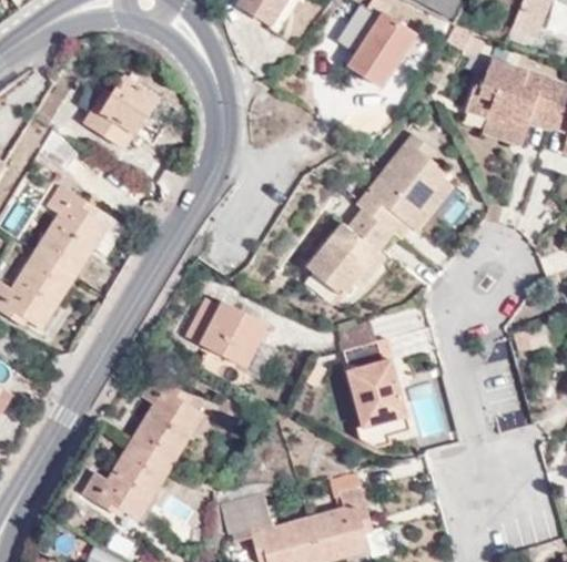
[(238,0),(270,21),(283,0),(238,0)]
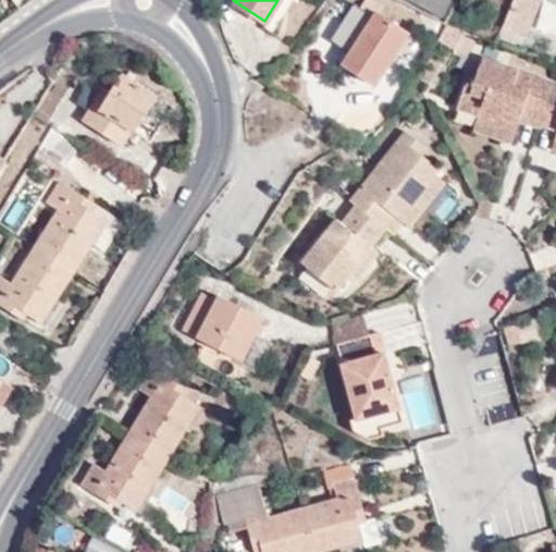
[(407,0),(439,15),(446,0),(407,0)]
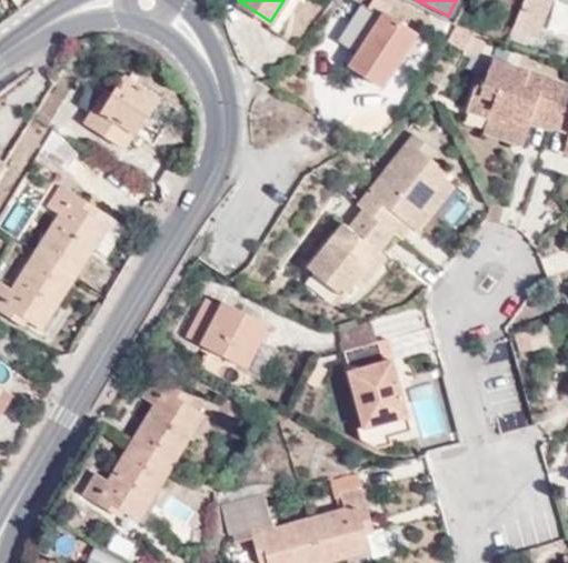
[(520,0),(511,28),(536,36),(546,0),(520,0)]
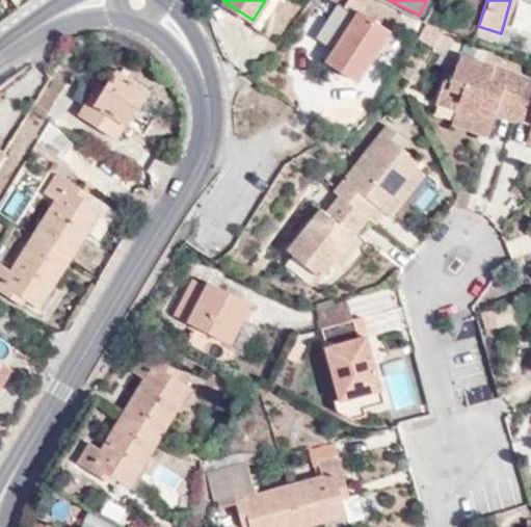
[(327,57),(359,77),(388,28),(357,9),(327,57)]
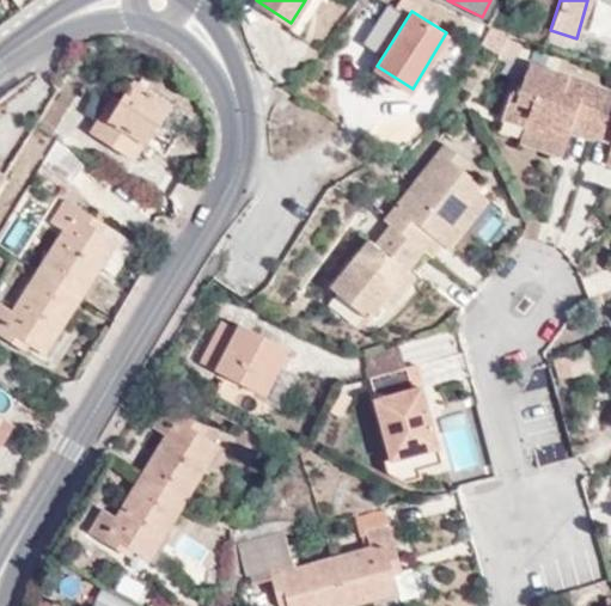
[(493,22),(484,38),(513,54),(521,37),(493,22)]
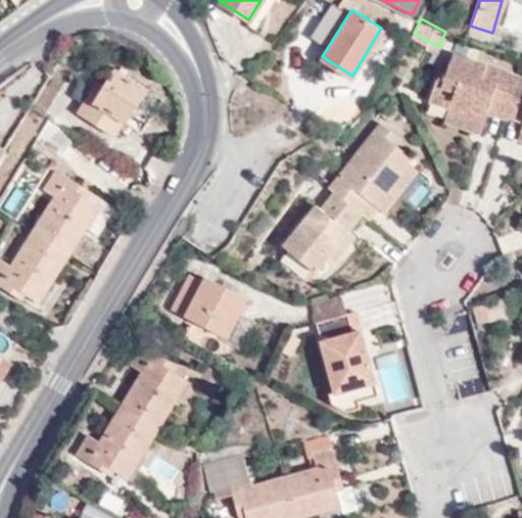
[(517,111),(521,96),(521,65),(466,46),(459,63),(446,58),(437,86),(458,92),(454,110),(491,122),(499,104),(517,111)]
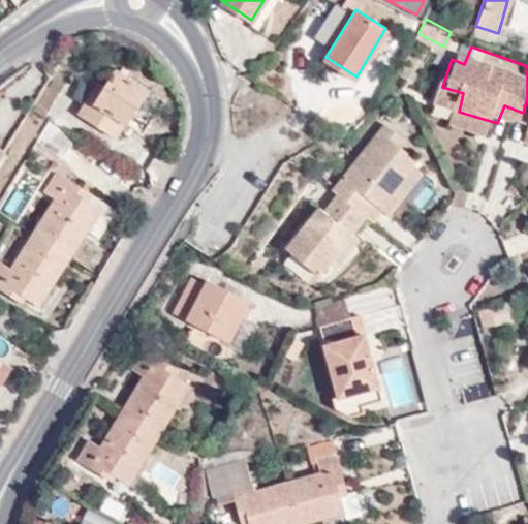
[(76,113),(115,136),(124,121),(128,123),(148,87),(117,68),(95,103),(86,96),(76,113)]
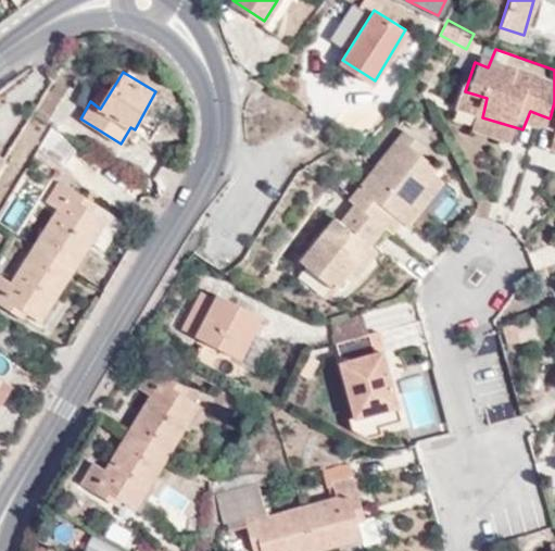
[(77,98),(89,104),(98,88),(87,82),(77,98)]
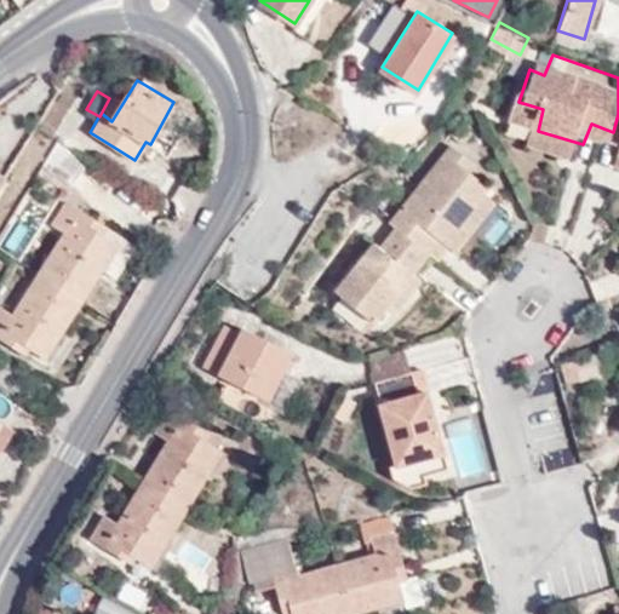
[(85,161),(55,142),(38,168),(69,187),(85,161)]
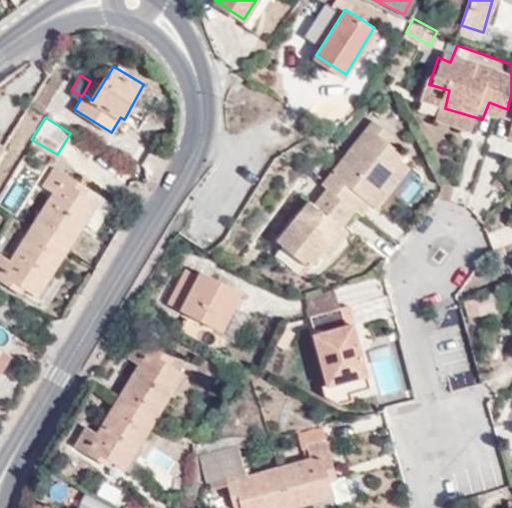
[(385,121),(327,180),(334,188),(359,212),(365,218),(376,205),(382,208),(393,195),(383,187),(410,158),(411,157),(396,142),(401,136),(385,121)]
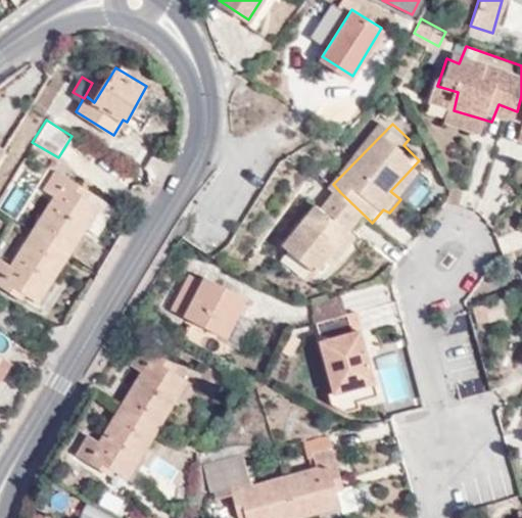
[(428,171),(418,161),(390,191),(400,199),(428,171)]
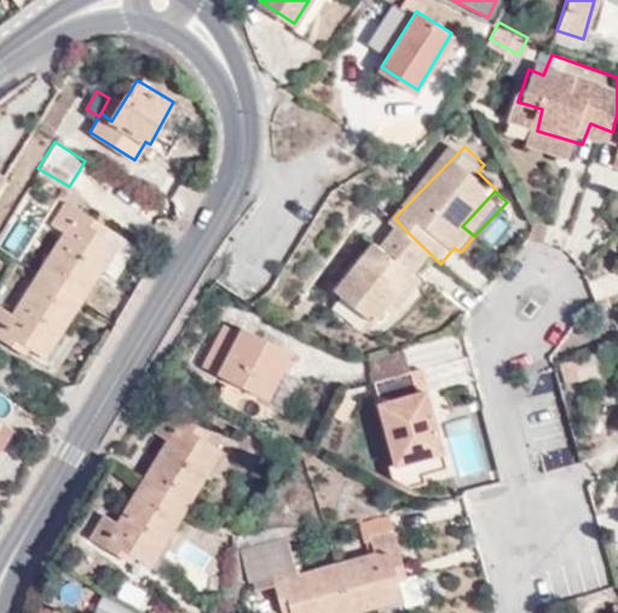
[(29,272),(80,304),(103,267),(111,272),(131,242),(61,197),(45,224),(58,231),(29,272)]
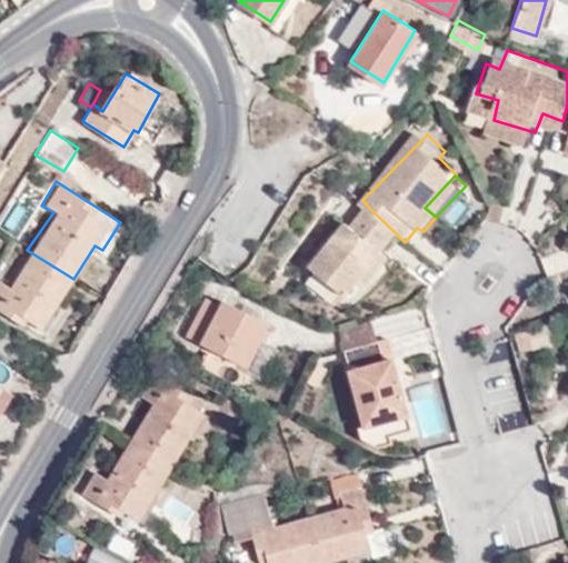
[(398,235),(370,209),(356,224),(346,218),(302,262),(336,293),(345,282),(355,290),(388,257),(384,250),(398,235)]
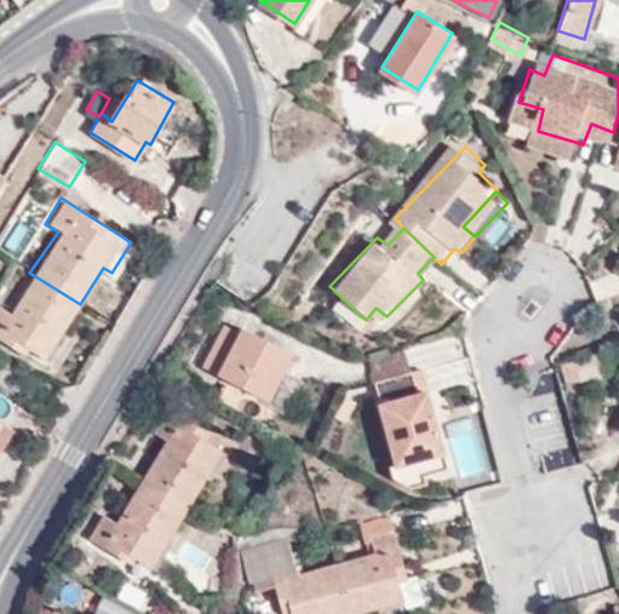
[(18,258),(27,263),(35,251),(27,245),(18,258)]
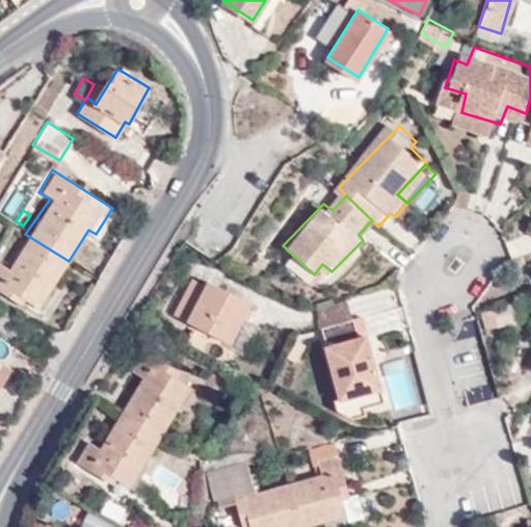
[(38,308),(69,261),(25,234),(3,268),(0,266),(0,291),(12,299),(18,294),(38,308)]
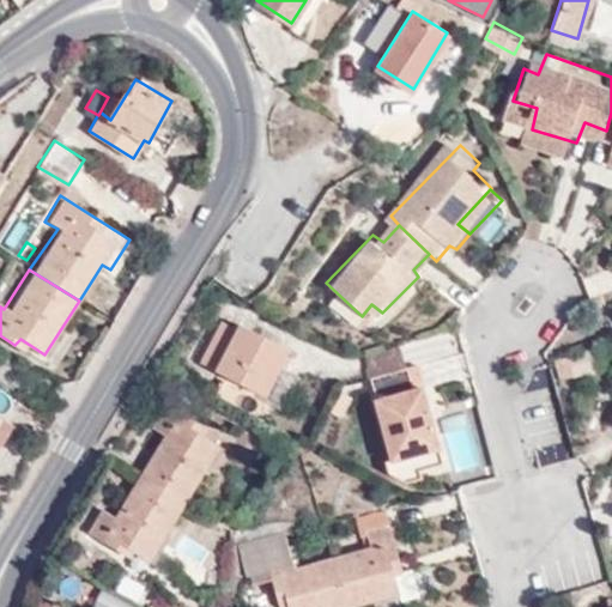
[(204,365),(272,400),(284,381),(298,352),(252,326),(248,332),(226,320),(204,365)]
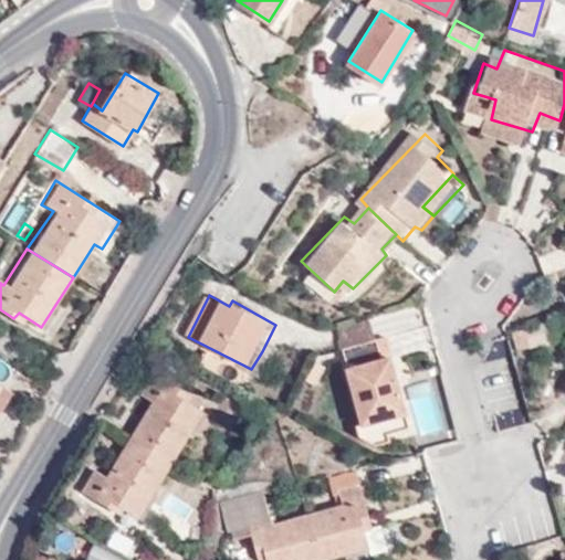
[(551,342),(542,317),(523,324),(531,348),(551,342)]
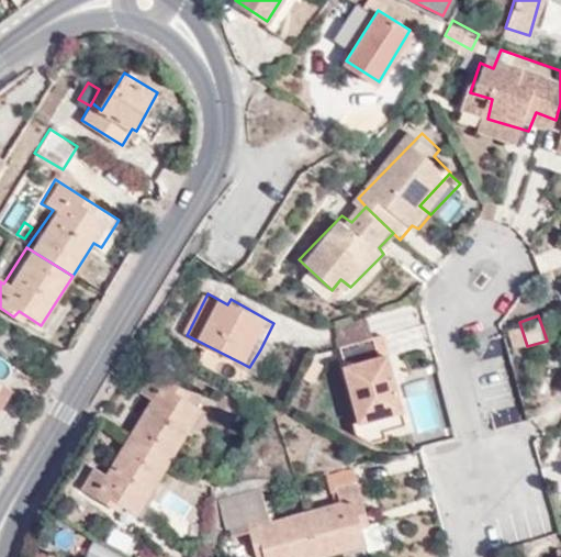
[(367,319),(331,326),(333,348),(344,347),(369,342),(367,319)]
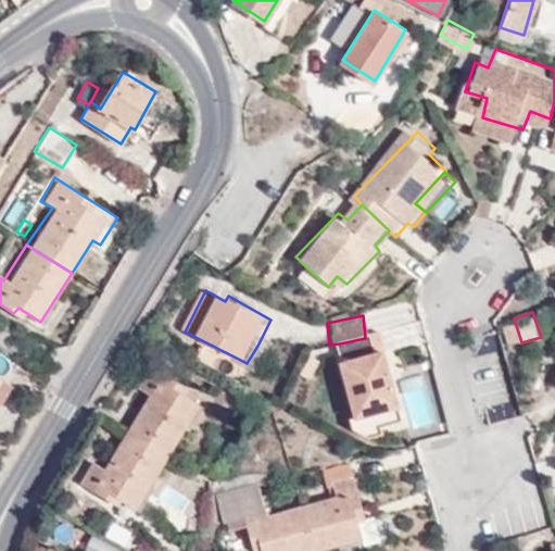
[(514,318),(496,327),(501,349),(521,342),(514,318)]
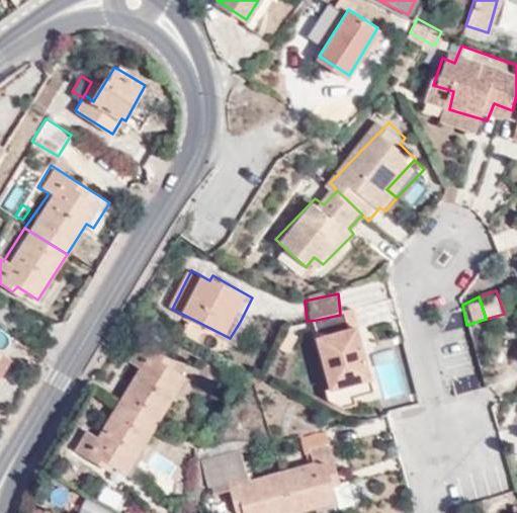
[(340,315),(317,320),(327,369),(316,397),(347,412),(363,407),(361,394),(377,390),(361,310),(340,315)]
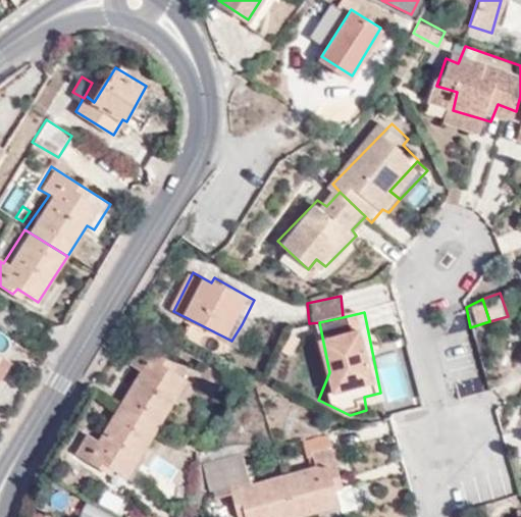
[(242,324),(231,341),(243,346),(252,329),(242,324)]
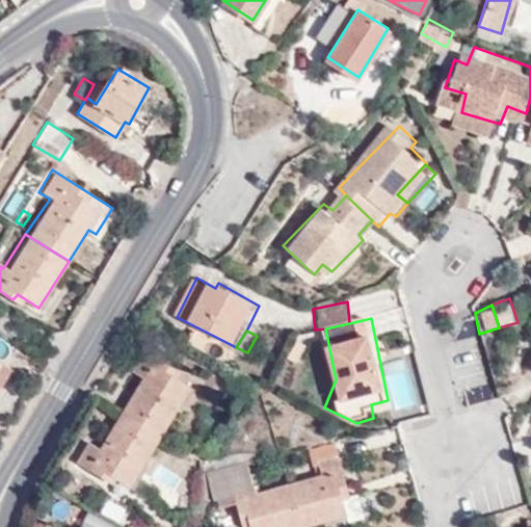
[(405,351),(383,357),(396,410),(418,404),(405,351)]
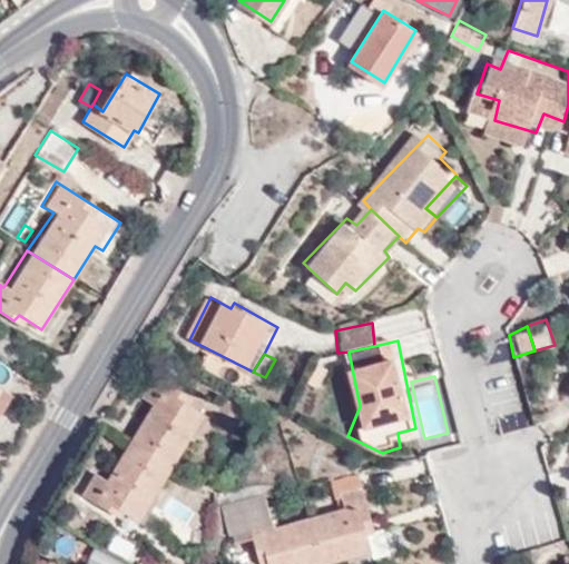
[(151,406),(130,441),(169,467),(202,417),(177,404),(182,394),(155,378),(141,399),(151,406)]
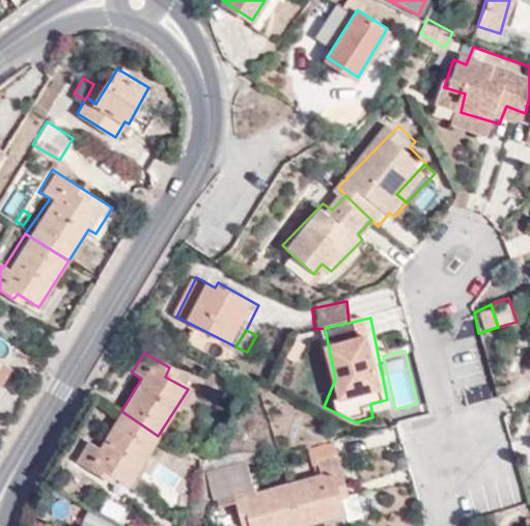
[(158,436),(121,411),(96,452),(85,446),(76,464),(100,478),(105,472),(127,483),(158,436)]
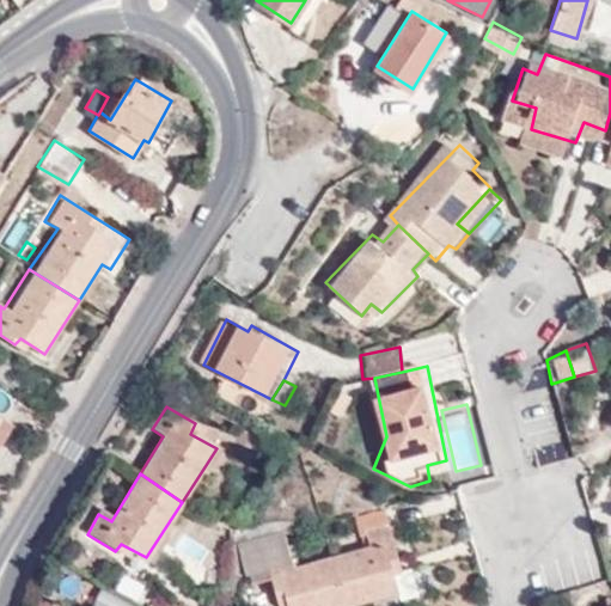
[(358,518),(362,536),(391,525),(386,510),(358,518)]
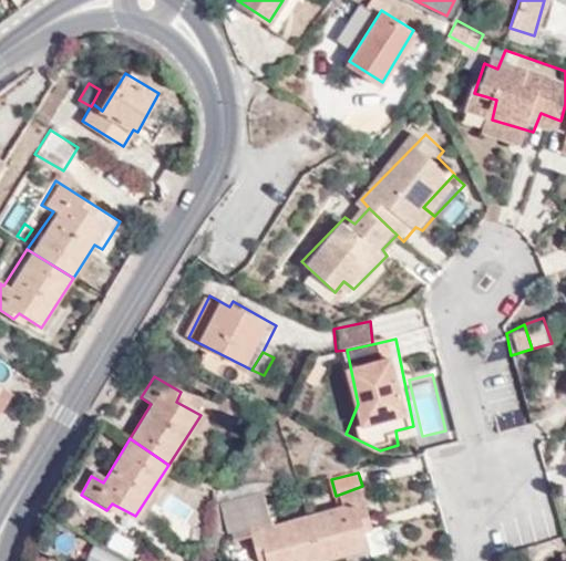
[(338,507),(306,516),(318,560),(328,560),(369,550),(360,519),(370,515),(362,486),(336,496),(338,507)]
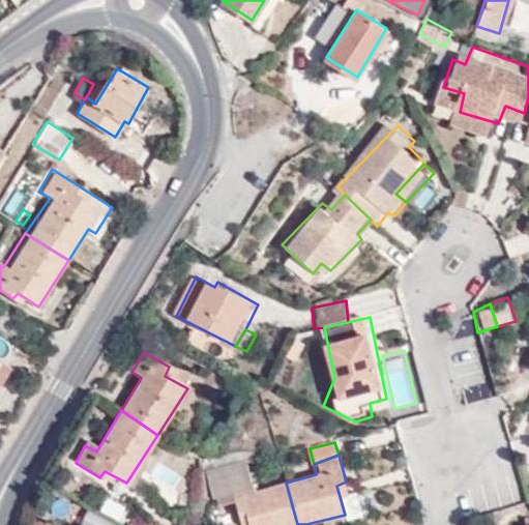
[(297,524),(286,483),(257,490),(251,468),(208,478),(217,518),(247,512),(251,524),(297,524)]
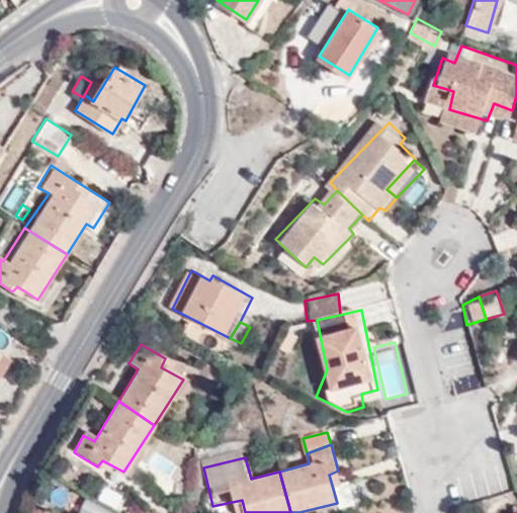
[(65,488),(52,482),(47,491),(61,497),(65,488)]
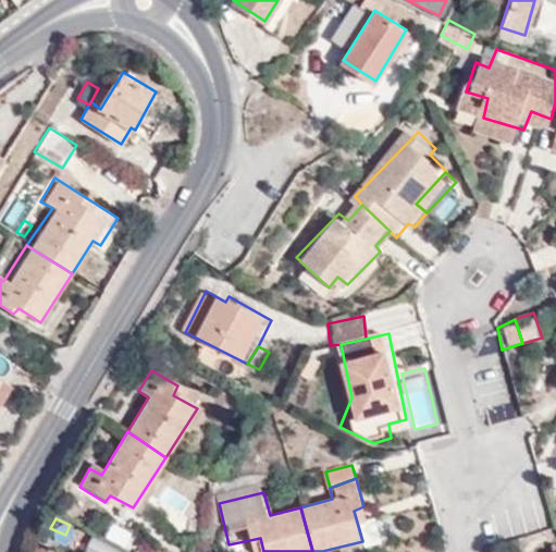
[(103,518),(93,535),(101,541),(120,551),(145,551),(149,546),(103,518)]
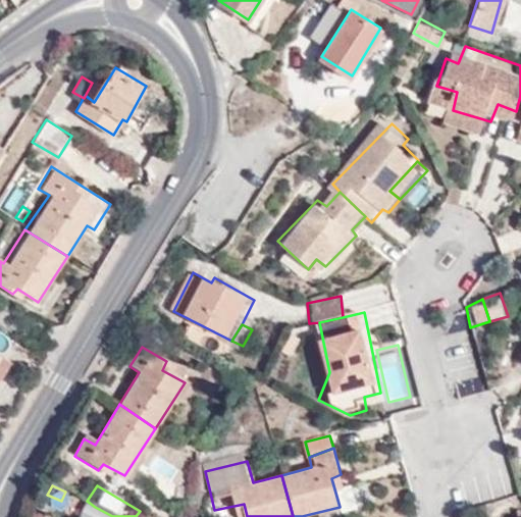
[(112,516),(95,507),(89,516),(112,516)]
